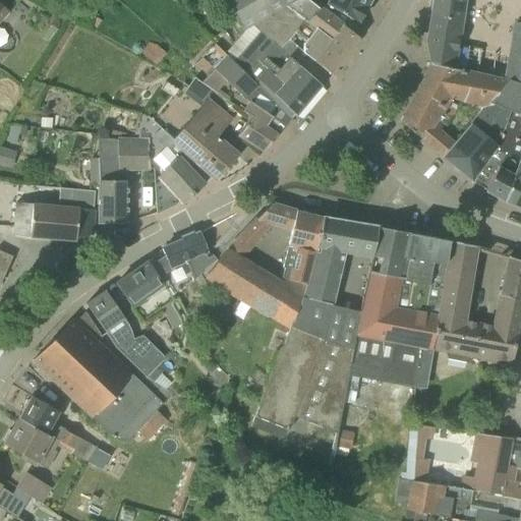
[(352,33),(327,13),(308,0),(221,0),(242,32),(251,25),(259,33),(261,32),(280,50),(288,42),(302,29),(311,36),(303,45),(303,54),(330,74),(358,38),(352,33)]
